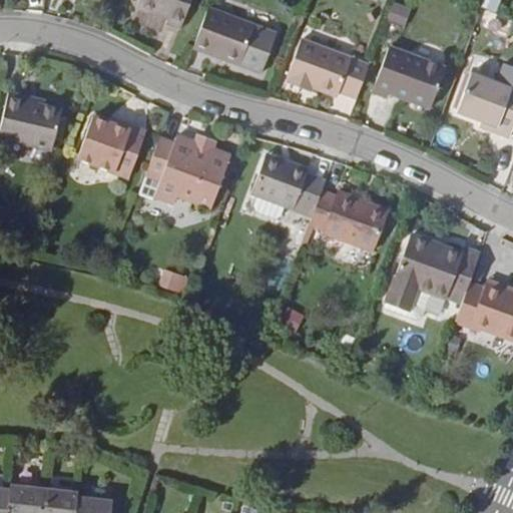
[(181,30),(192,0),(139,0),(137,8),(168,20),(166,24),(181,30)]
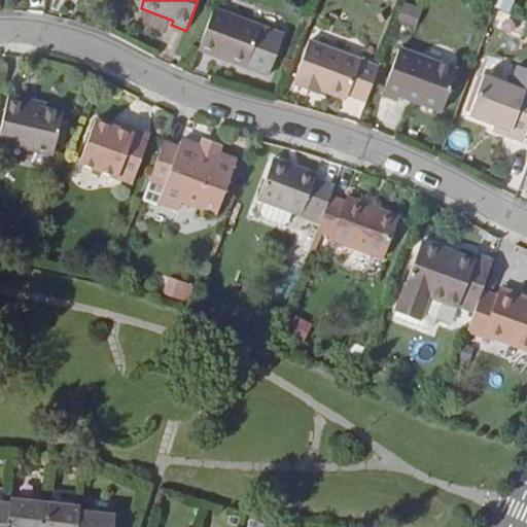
[(494,0),(493,5),(513,9),(515,0),(494,0)]
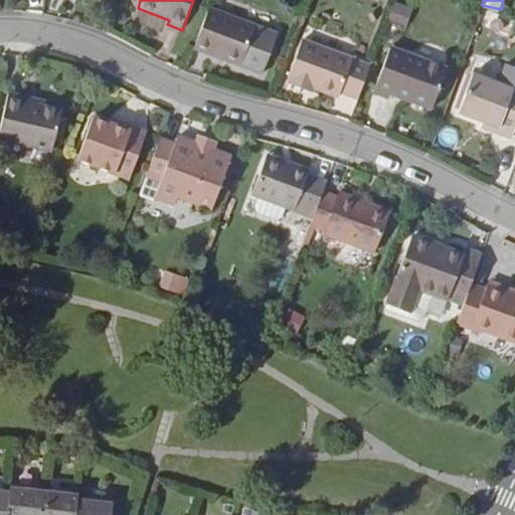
[(256,27),(210,9),(195,49),(241,66),(256,27)]
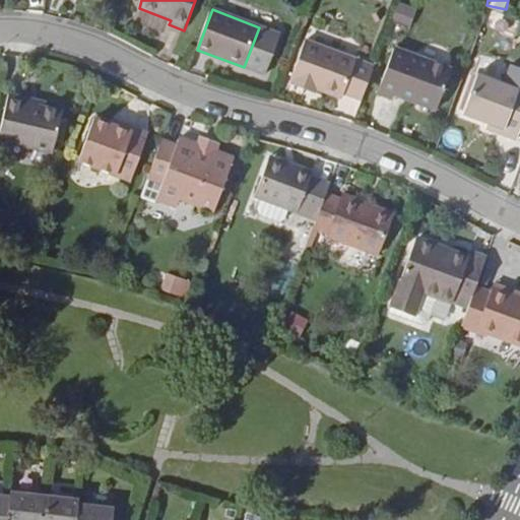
[(259,27),(244,67),(266,75),(281,36),(259,27)]
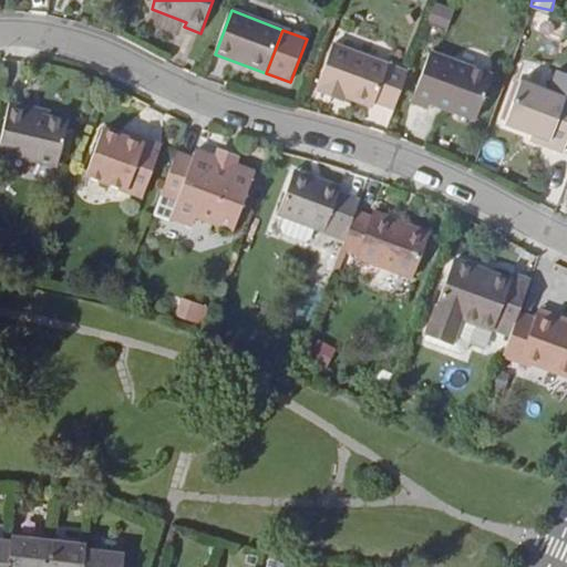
[(395,110),(409,74),(334,45),(316,92),(344,104),(348,99),(373,109),(375,103),(395,110)]
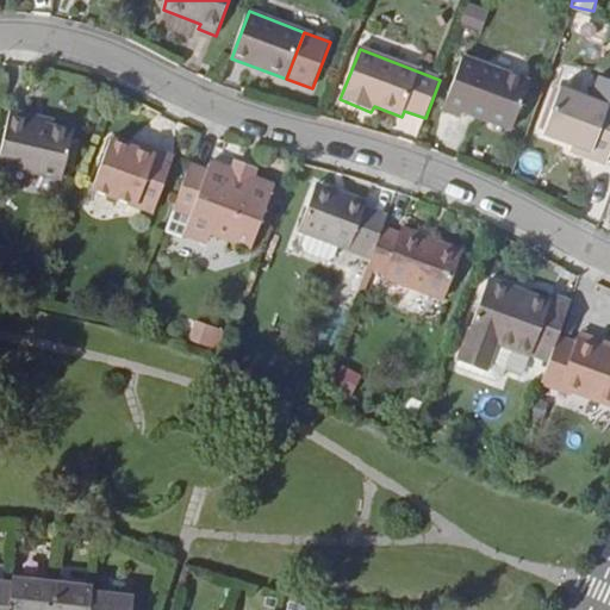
[(512,130),(530,82),(464,57),(443,111),(461,118),(464,112),(512,130)]
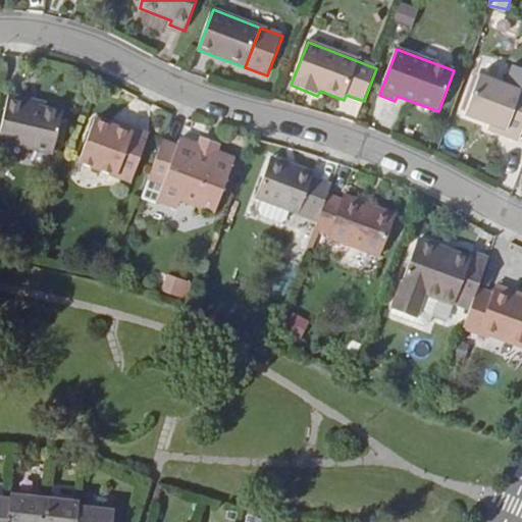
[(521,129),(521,92),(480,76),(466,115),(491,124),(507,131),(509,124),(521,129)]
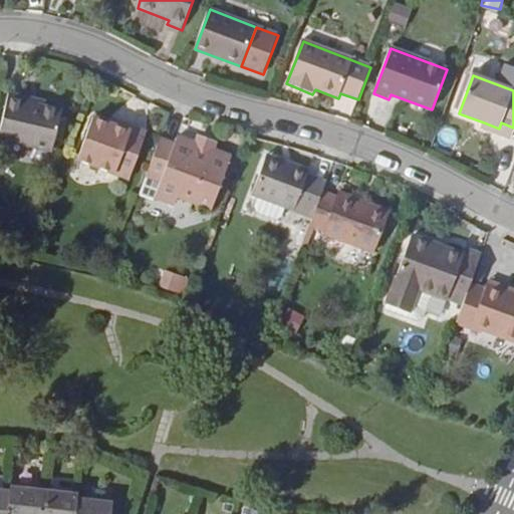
[(53,151),(63,110),(45,106),(24,101),(24,96),(11,92),(1,139),(53,151)]
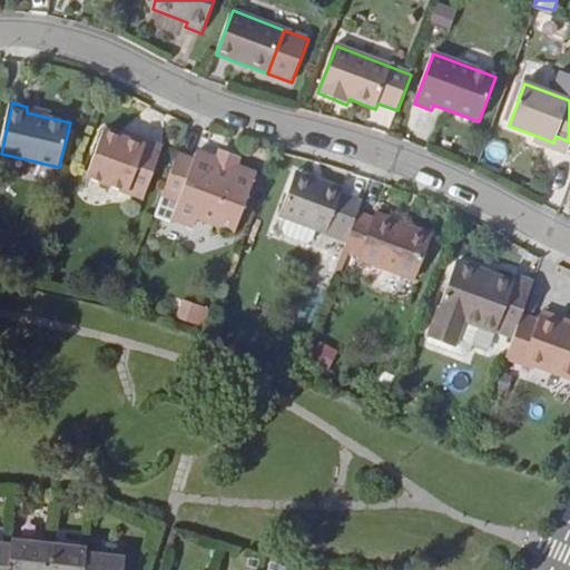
[(27,112),(50,118),(51,112),(27,107),(27,112)]
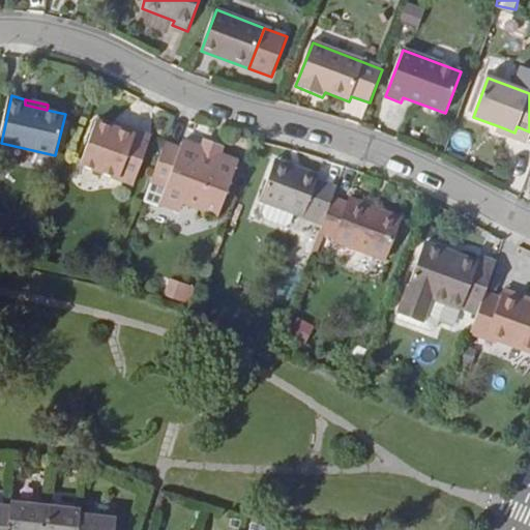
[(135,184),(153,136),(140,130),(137,136),(112,125),(97,120),(81,164),(135,184)]
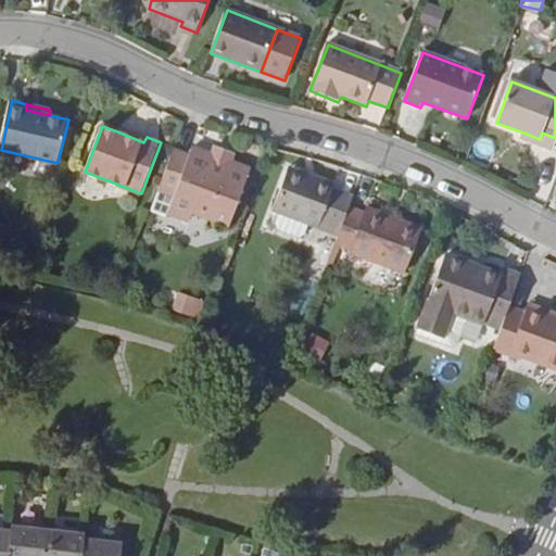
[(119,126),(117,131),(143,142),(147,137),(119,126)]
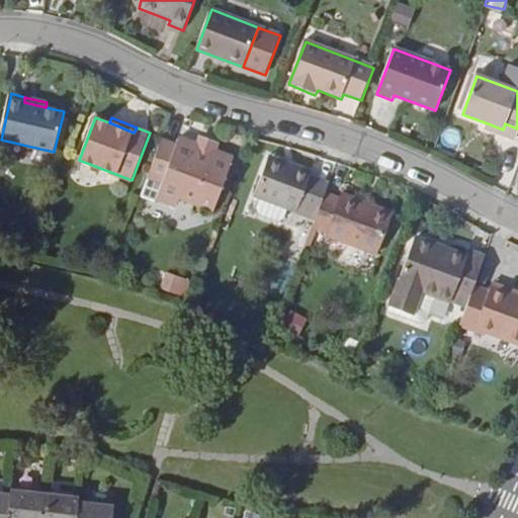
[(515,141),(517,131),(517,128),(505,123),(503,130),(488,123),(486,131),(515,141)]
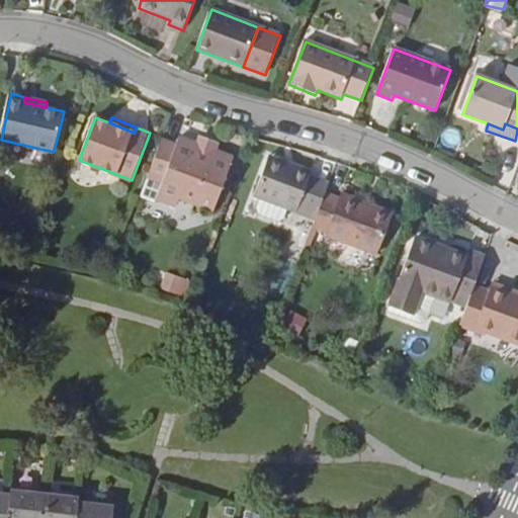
[(177,145),(164,139),(143,195),(176,207),(180,198),(213,210),(235,158),(222,152),(225,146),(199,137),(197,144),(180,137),(177,145)]
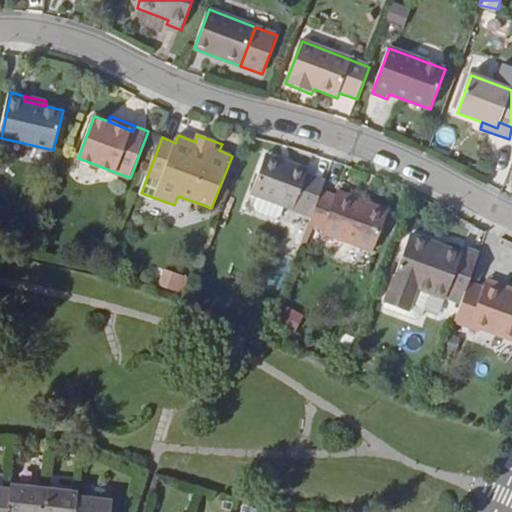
[(295,170),(297,164),(267,153),(265,158),(295,170)]
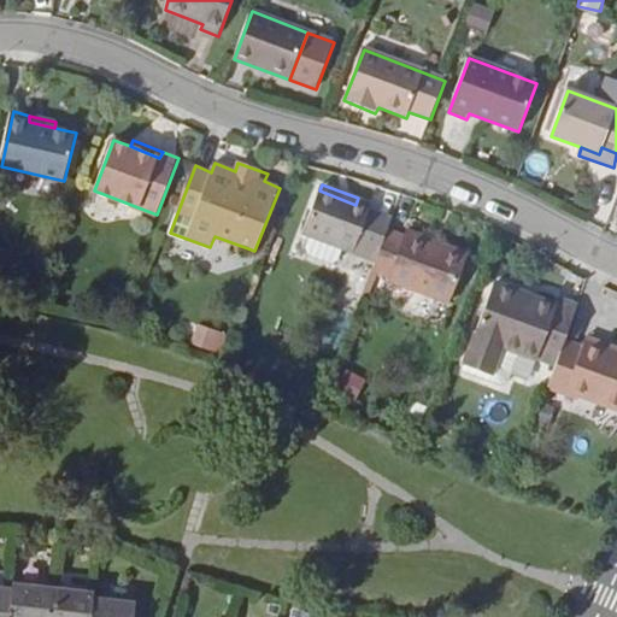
[(389,230),(393,219),(372,210),(375,204),(358,198),(356,205),(319,191),(303,233),(310,236),(345,250),(376,262),(389,230)]
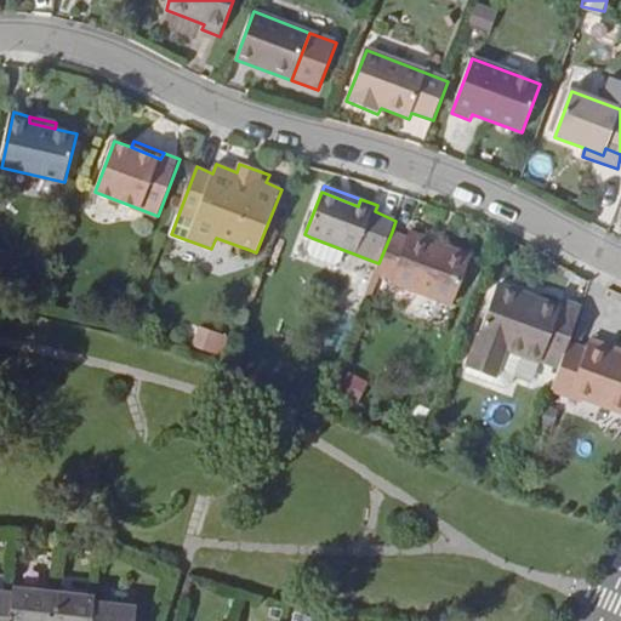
[(392,232),(379,263),(375,274),(454,305),(471,262),(434,248),(437,241),(410,231),(408,238),(392,232)]
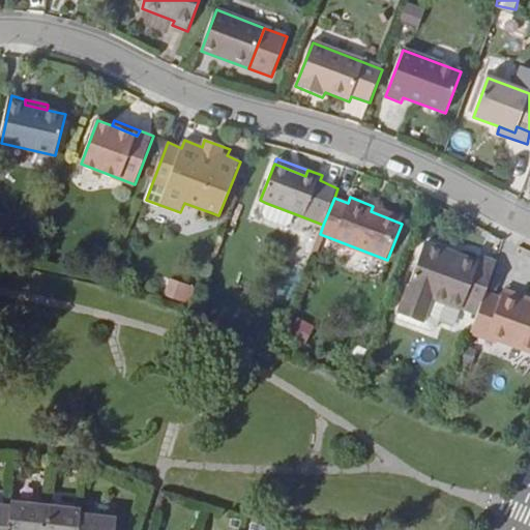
[(296,214),(266,203),(262,212),(264,218),(286,227),(292,224),(296,214)]
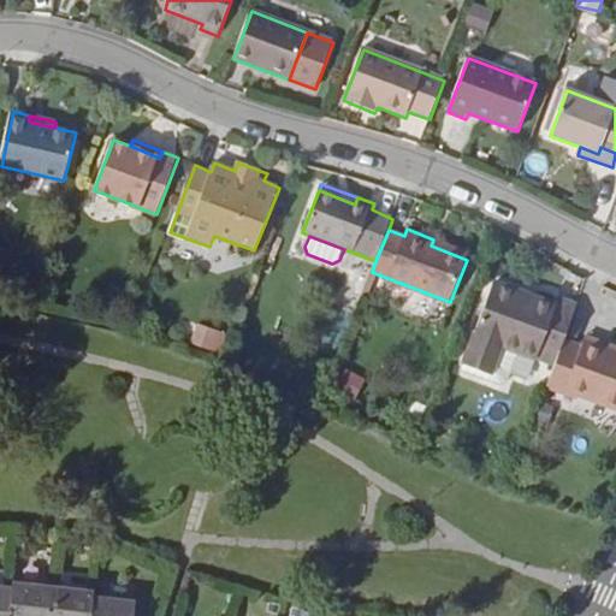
[(431,246),(467,260),(469,254),(433,240),(431,246)]
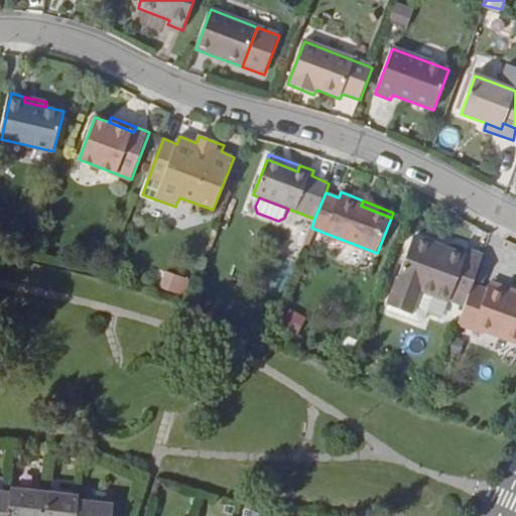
[(475,282),(485,256),(469,250),(467,256),(415,236),(399,279),(397,278),(388,303),(414,313),(423,291),(466,307),(475,282)]
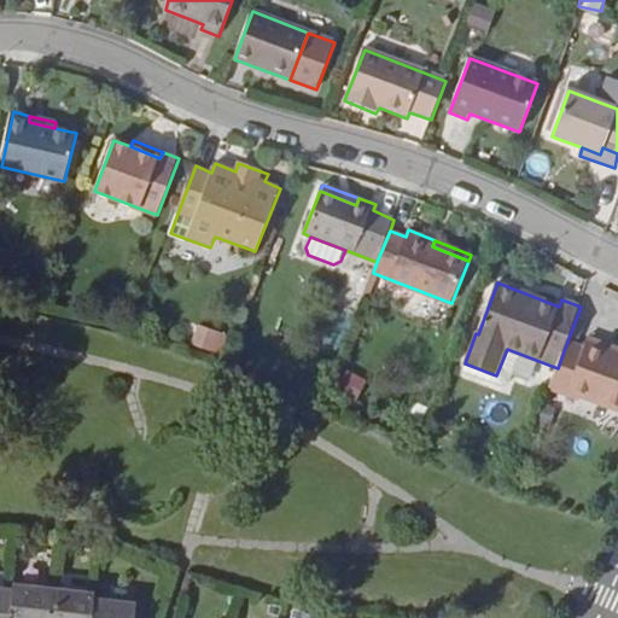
[(194,345),(213,348),(215,328),(197,326),(194,345)]
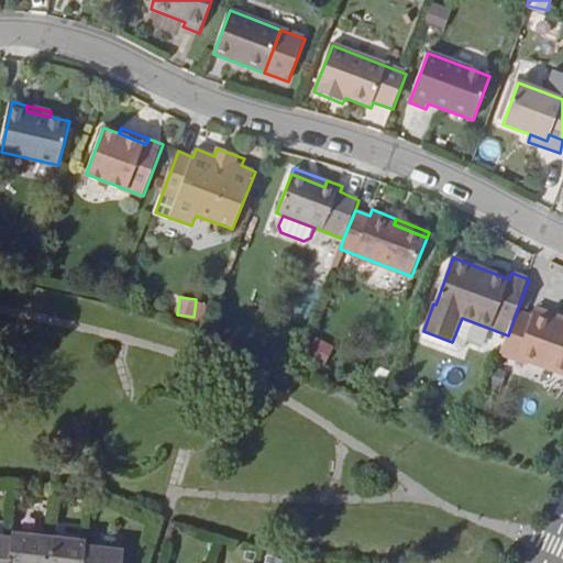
[(536,311),(562,321),(562,315),(538,306),(536,311)]
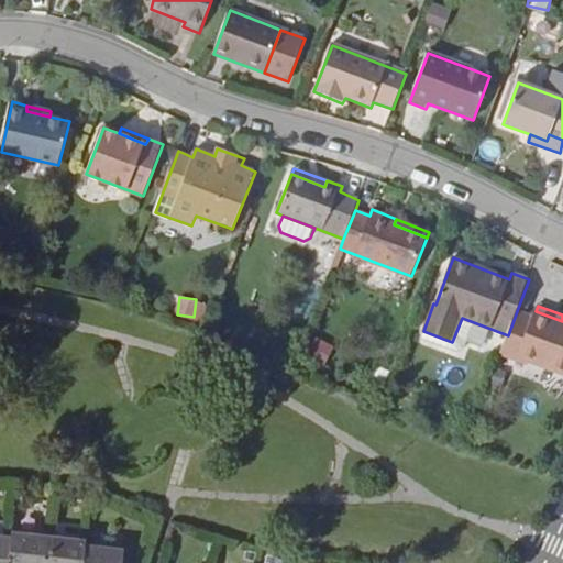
[(518,308),(508,335),(503,350),(562,372),(562,321),(536,311),(534,315),(518,308)]
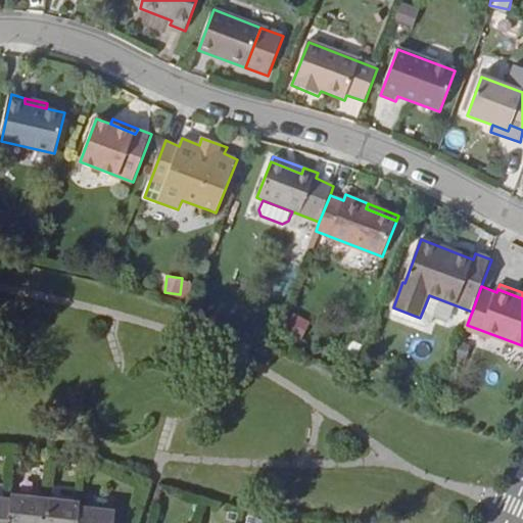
[(300,337),(307,321),(295,315),(287,331),(300,337)]
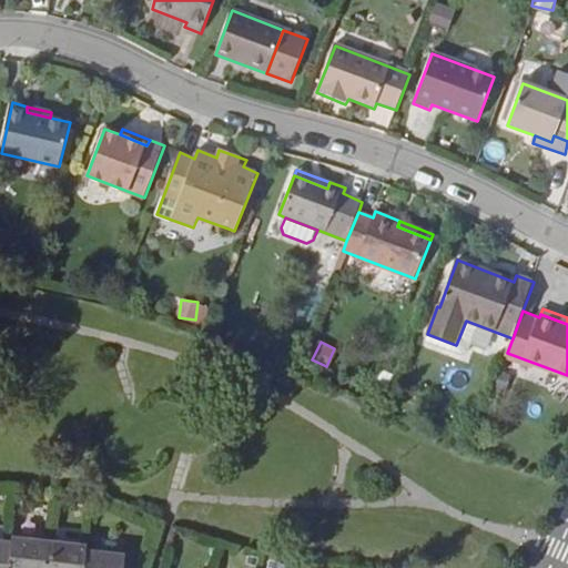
[(48,567),(51,541),(13,537),(13,544),(10,567),(48,567)]
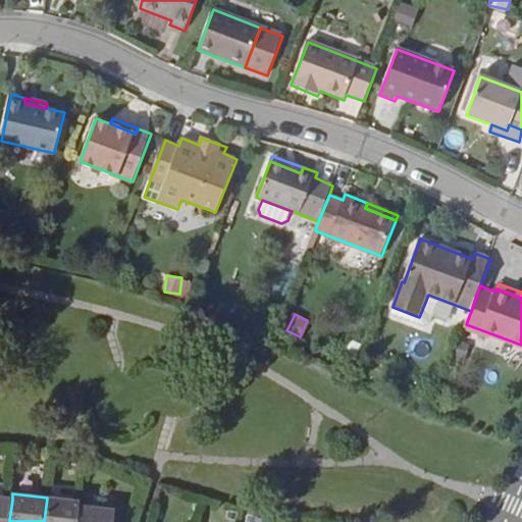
[(0,498),(0,521),(9,521),(12,500),(0,498)]
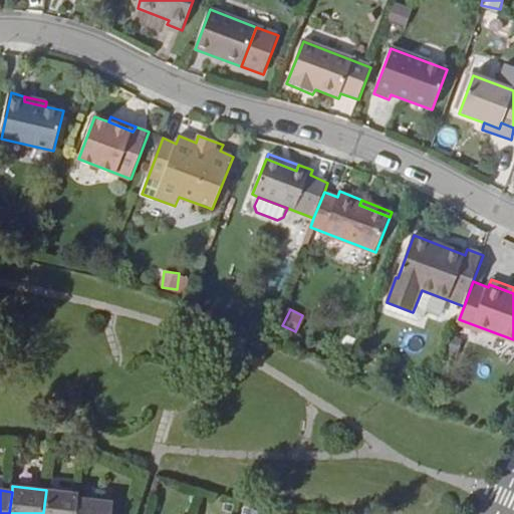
[(46,490),(43,513),(77,513),(79,499),(80,494),(46,490)]
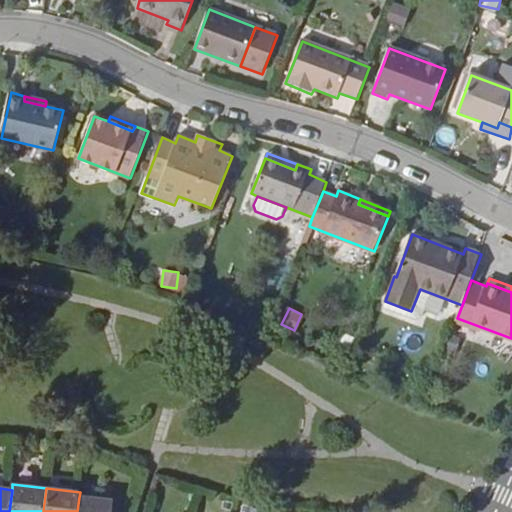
[(112,511),(114,501),(79,497),(77,511),(112,511)]
